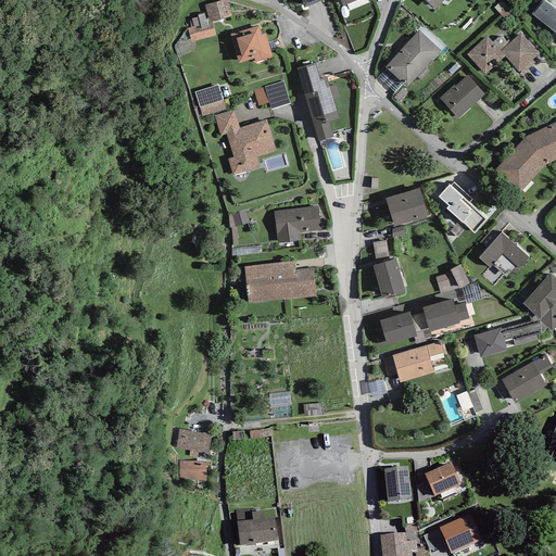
[(227,0),(222,0),(204,5),(209,17),(210,23),(212,22),(231,16),(227,0)]
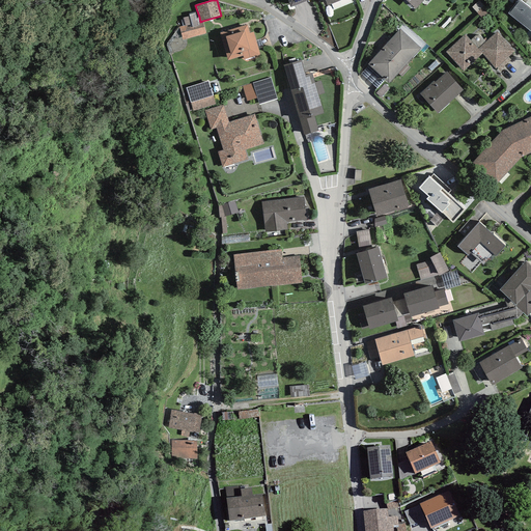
[(406,0),(415,9),(423,0),(406,0)]
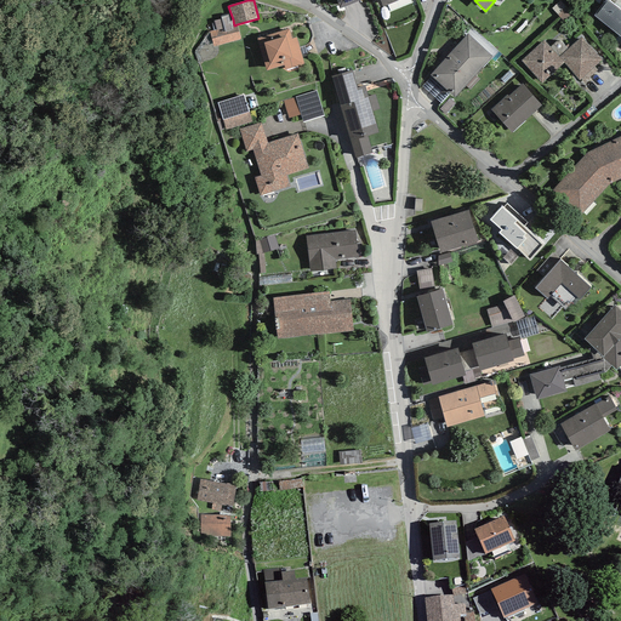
[(620,10),(608,0),(605,0),(594,16),(620,36),(620,10)]
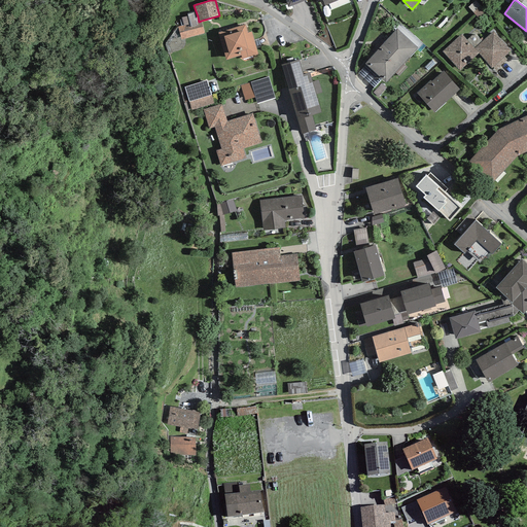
[(181,18),(183,26),(199,22),(198,16),(195,18),(194,12),(187,14),(187,15),(181,18)]
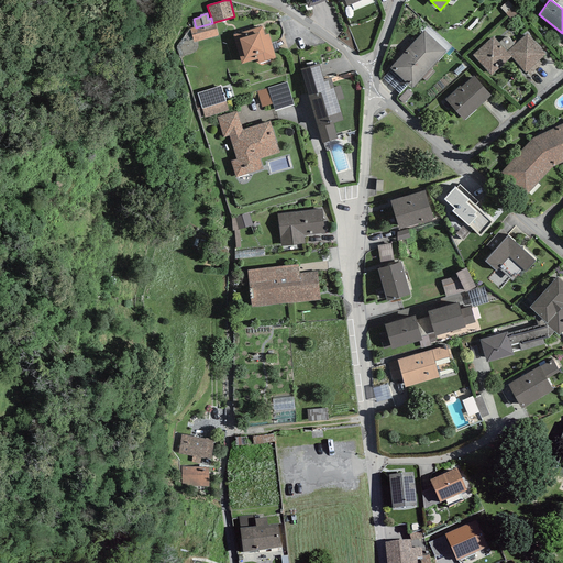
[(218,35),(214,22),(212,23),(196,28),(190,29),(194,42),(218,35)]
